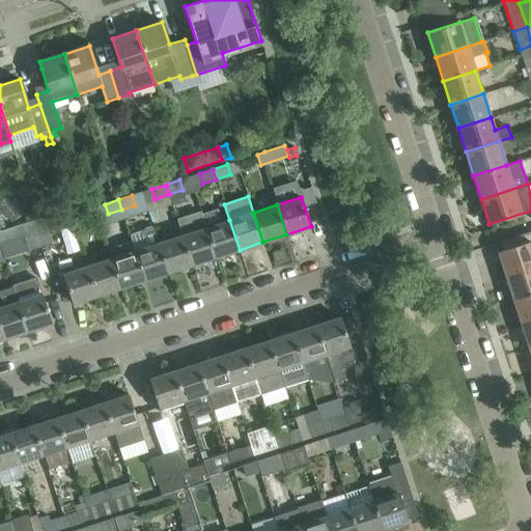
[(60,223),(74,219),(71,208),(57,213),(60,223)]
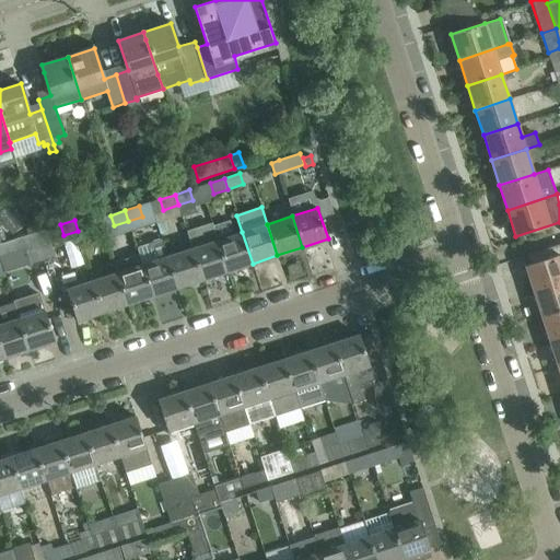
[(49,240),(63,235),(60,224),(34,233),(43,259),(55,256),(49,240)]
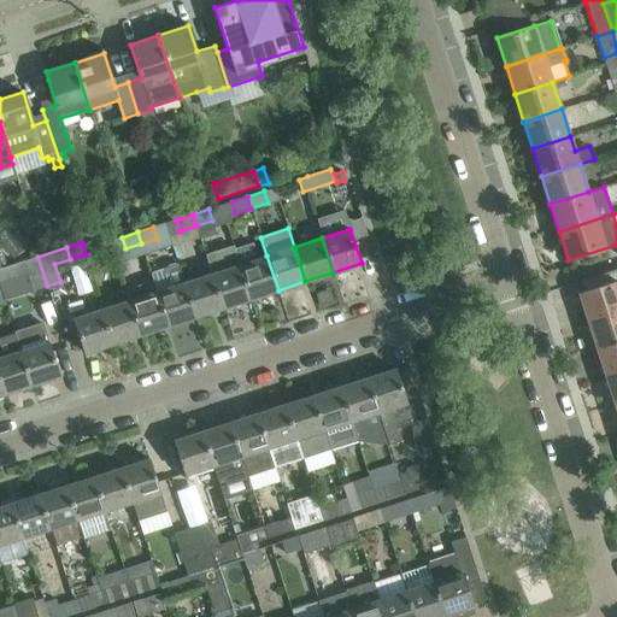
[(278,291),(266,256),(239,265),(251,299),(278,291)]
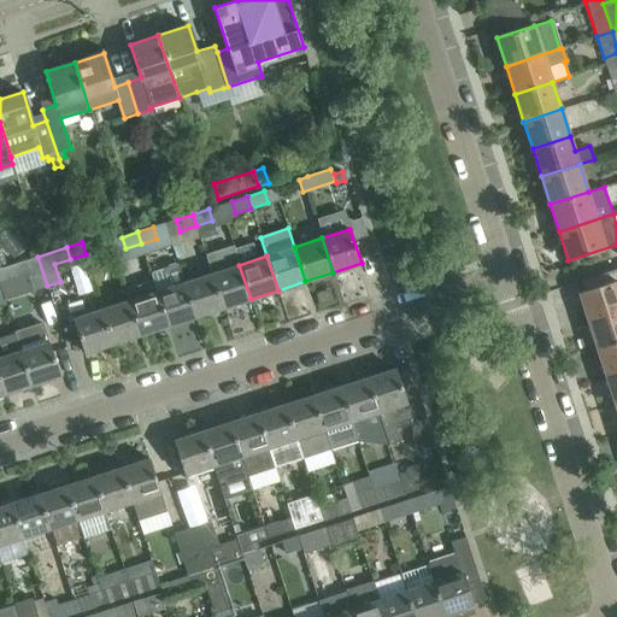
[(9,266),(12,278),(28,272),(33,291),(47,286),(37,257),(9,266)]
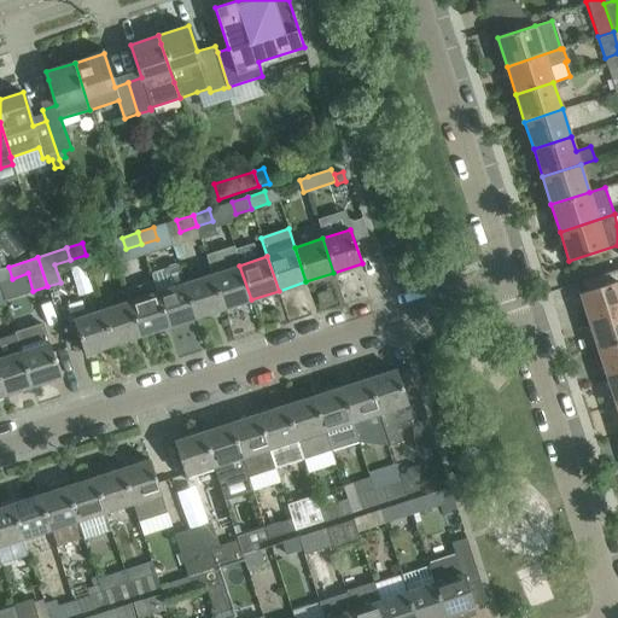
[(164,268),(172,287),(157,292),(168,326),(196,318),(185,283),(179,263),(164,268)]
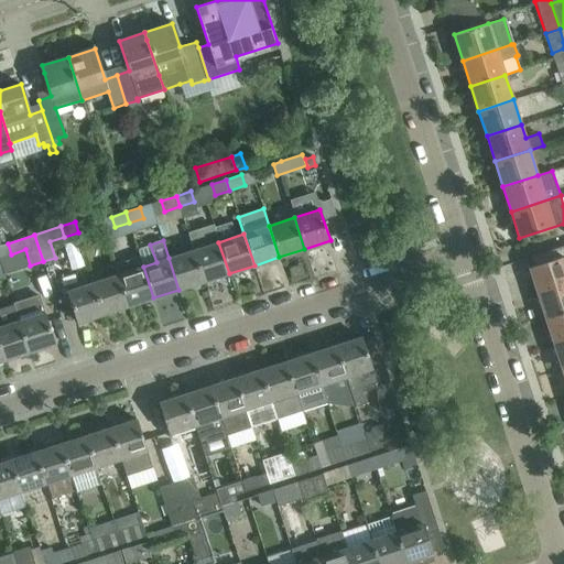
[(229,273),(218,242),(194,250),(204,282),(229,273)]
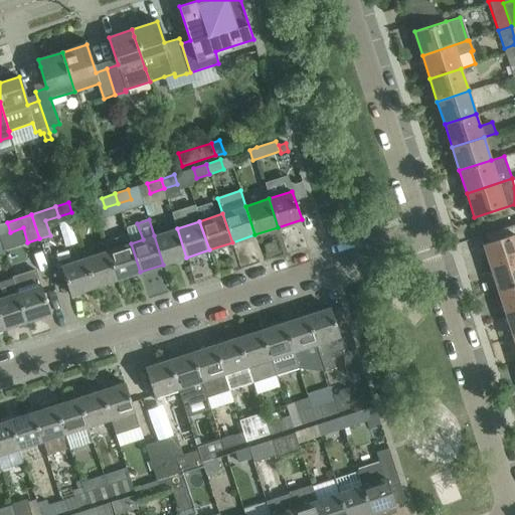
[(0,234),(10,232),(7,222),(0,223),(0,242),(1,242),(1,241),(0,238),(0,234)]
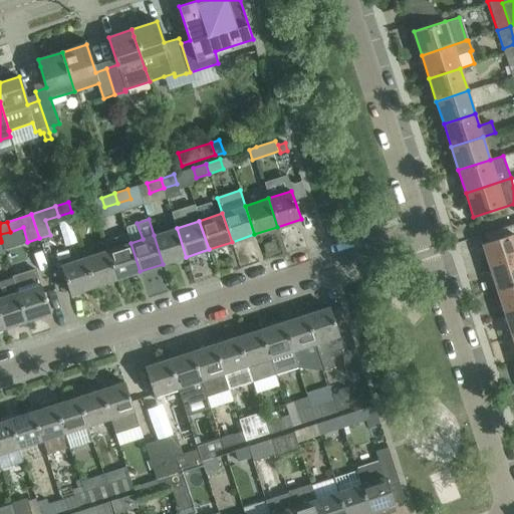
[(513,224),(510,226),(512,234),(482,244),(490,267),(513,259),(513,224)]
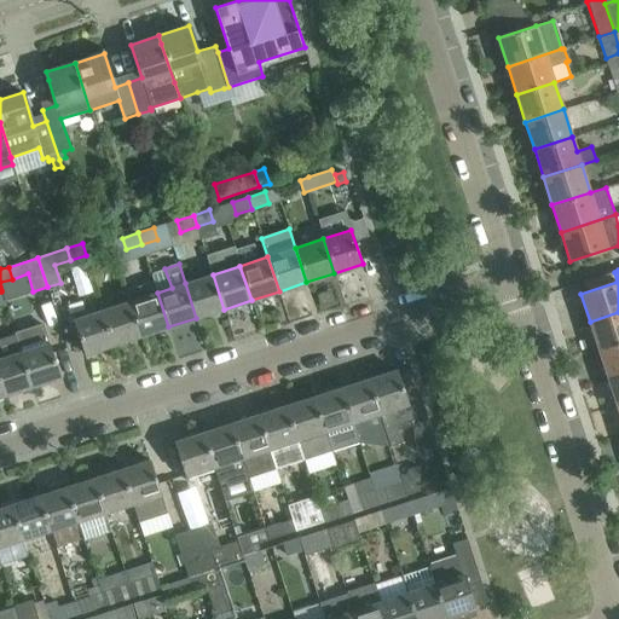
[(224,310),(213,275),(185,283),(196,318),(224,310)]
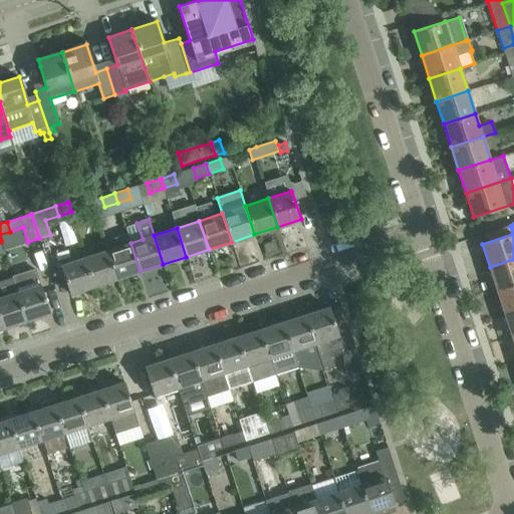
[(127,234),(104,241),(107,250),(117,279),(140,271),(131,243),(127,234)]
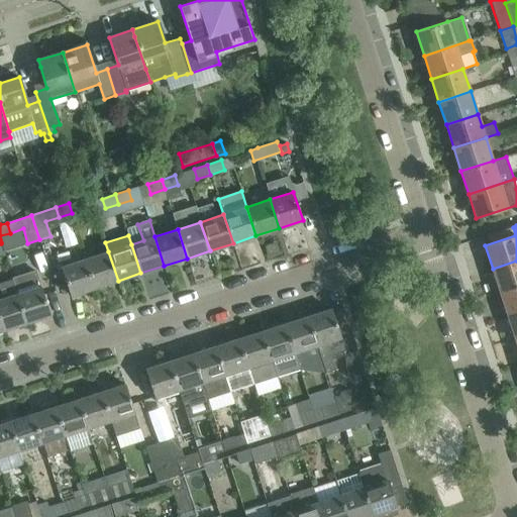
[(118,281),(108,251),(85,260),(95,288),(118,281)]
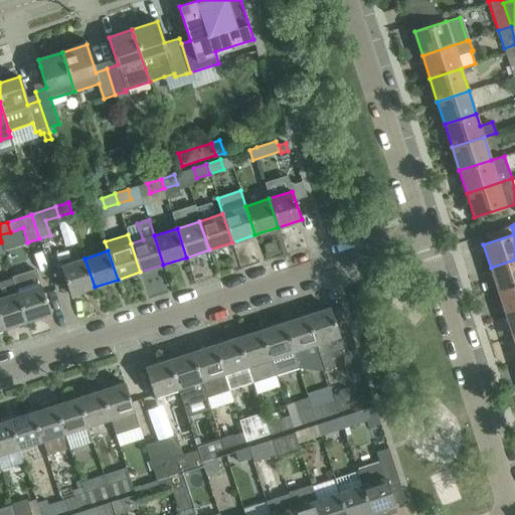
[(95,287),(84,259),(61,266),(70,295),(95,287)]
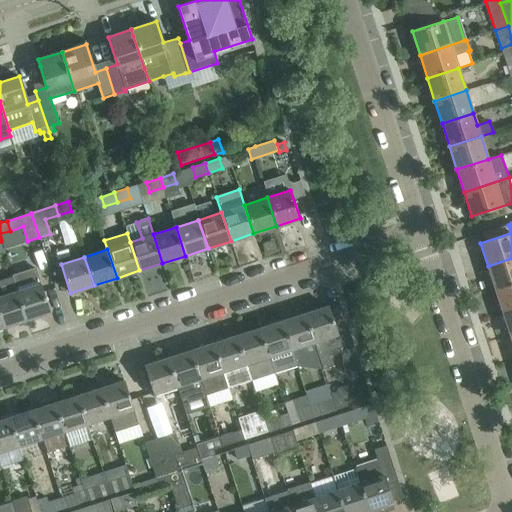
[(511,283),(511,258),(488,266),(495,289),(511,283)]
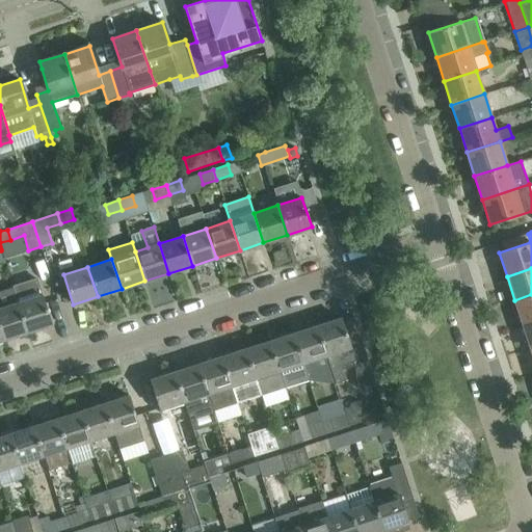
[(12,285),(12,287),(27,333),(52,324),(36,277),(12,285)]
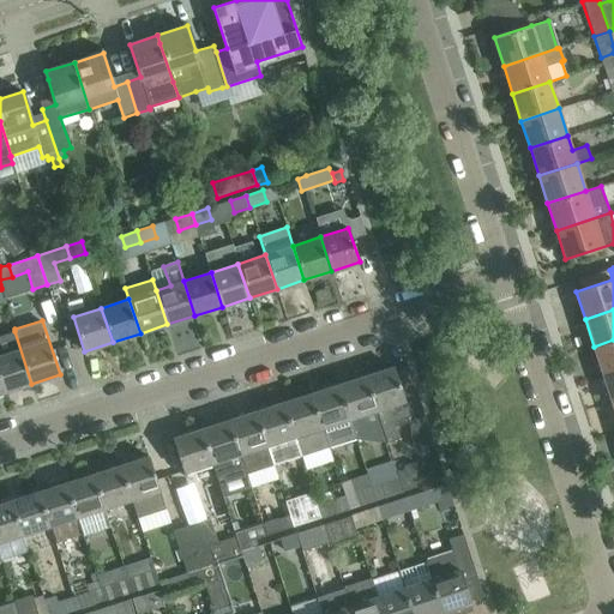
[(14,331),(0,335),(0,378),(5,392),(31,384),(14,331)]
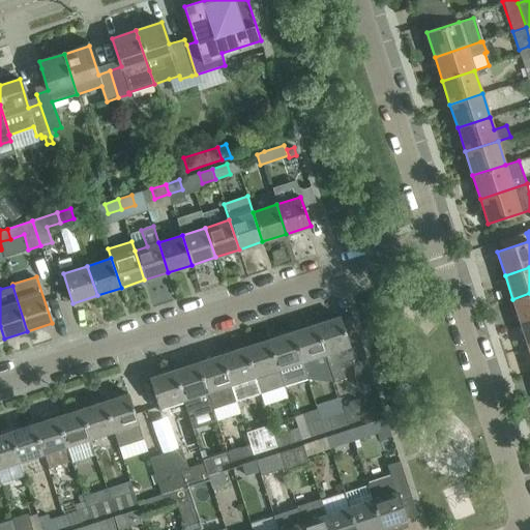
[(529,319),(529,293),(512,299),(520,323),(529,319)]
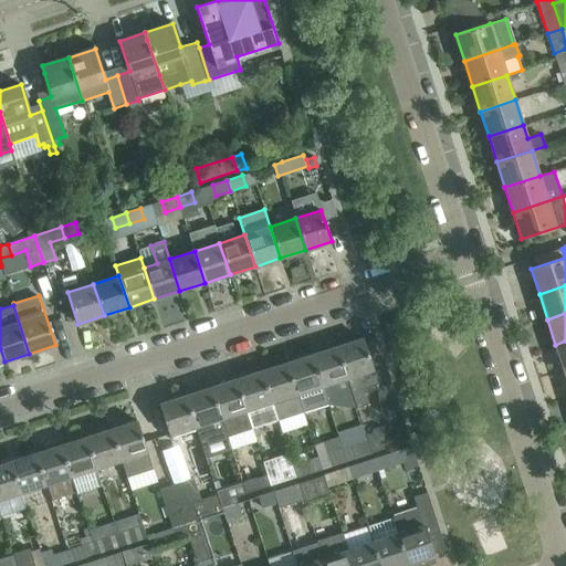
[(363,338),(337,346),(339,354),(355,401),(357,408),(367,405),(363,392),(366,392),(377,388),(380,412),(399,407),(376,335),(364,338),(363,338)]
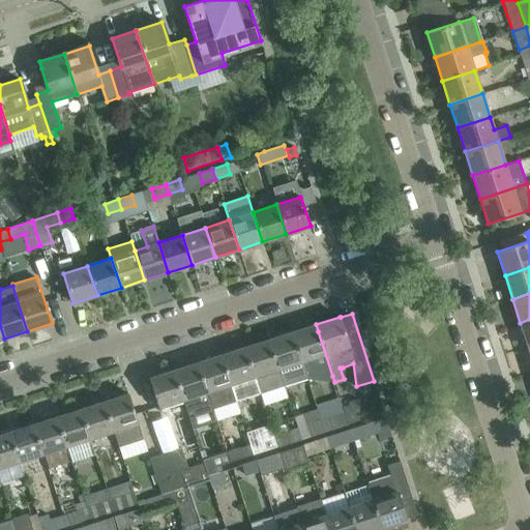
[(529,319),(520,323),(528,347),(529,346),(529,319)]
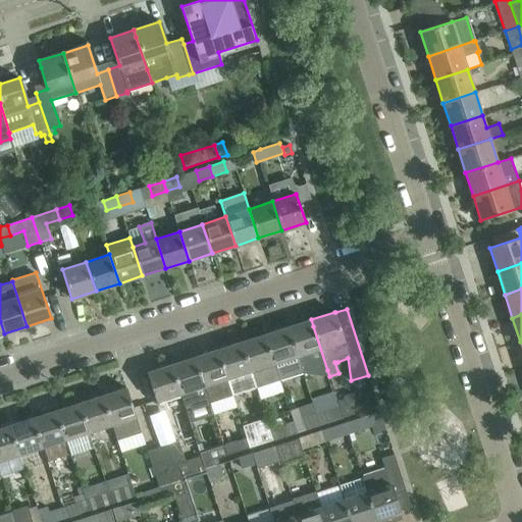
[(311,319),(288,327),(290,334),(297,356),(303,372),(313,369),(314,374),(327,370),(313,326),(311,319)]
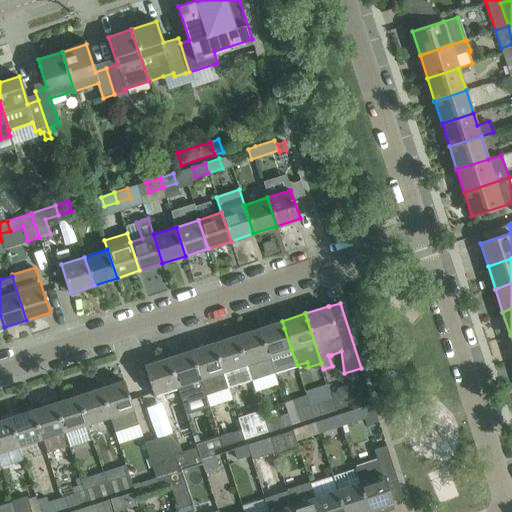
[(282,321),(259,328),(262,335),(269,357),(274,372),(297,365),(291,349),(284,328),(282,321)]
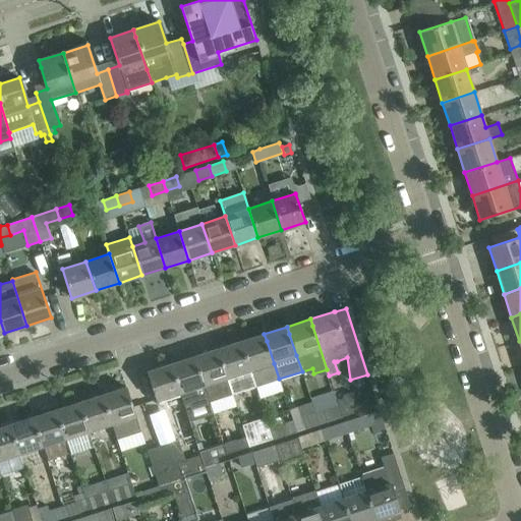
[(264,334),(240,342),(243,349),(255,387),(259,399),(283,392),(279,379),(274,363),(267,341),(264,334)]
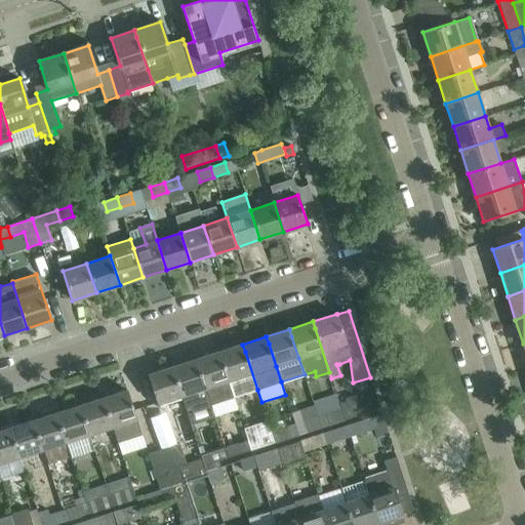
[(242,345),(218,352),(221,359),(234,397),(257,390),(245,352),(242,345)]
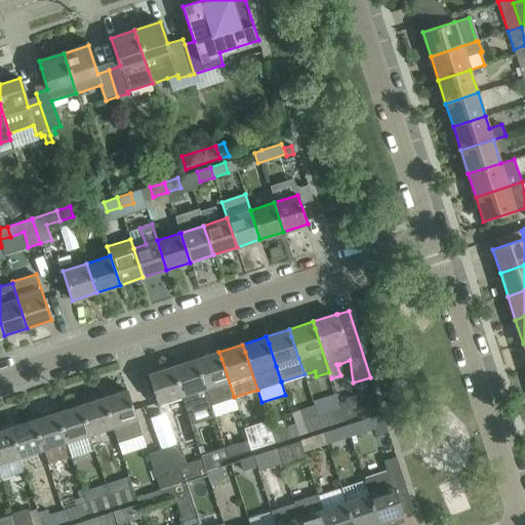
[(218,352),(196,359),(198,367),(210,405),(214,417),(238,410),(234,397),(221,359),(218,352)]
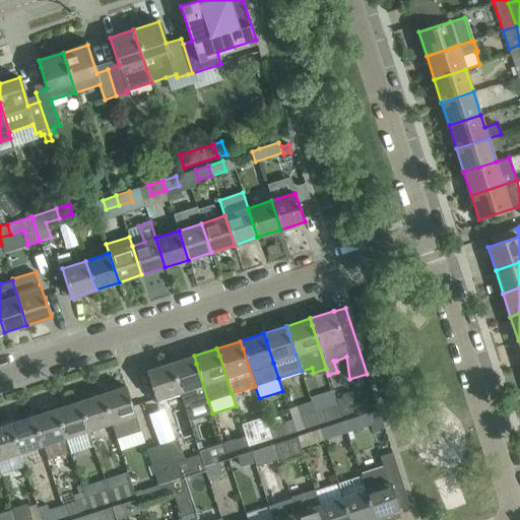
[(194,355),(171,364),(173,371),(180,392),(185,408),(189,420),(212,413),(208,401),(196,364),(194,355)]
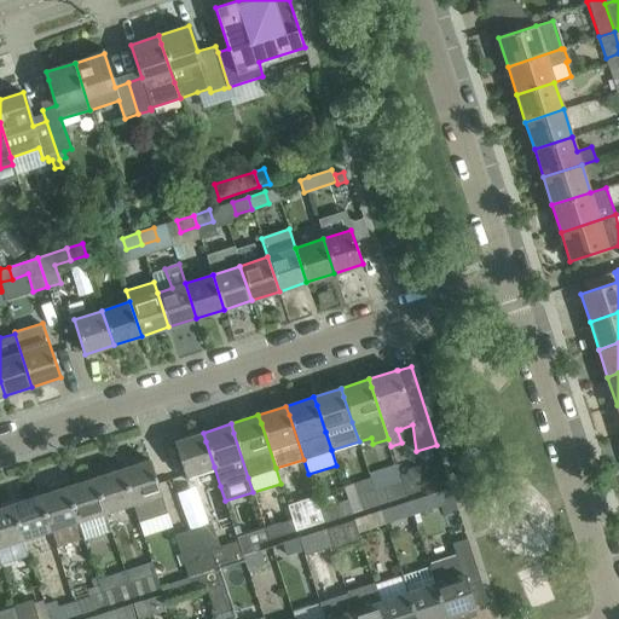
[(203,433),(174,441),(178,451),(185,476),(214,467),(206,441),(203,433)]
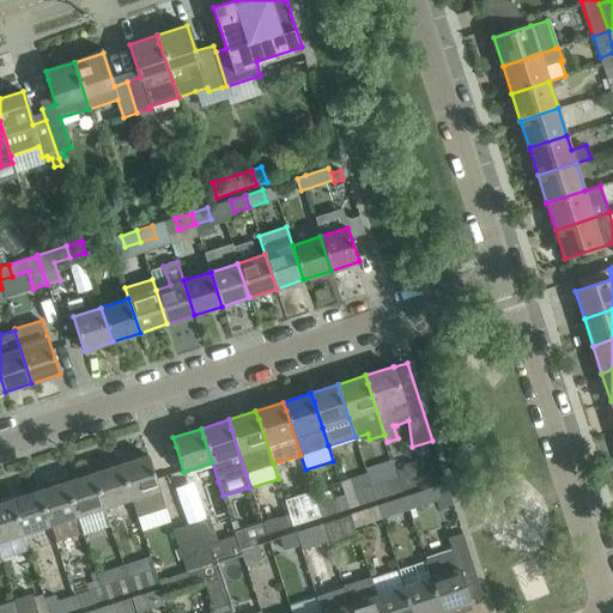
[(149,455),(121,465),(123,473),(132,498),(138,516),(165,507),(156,478),(149,455)]
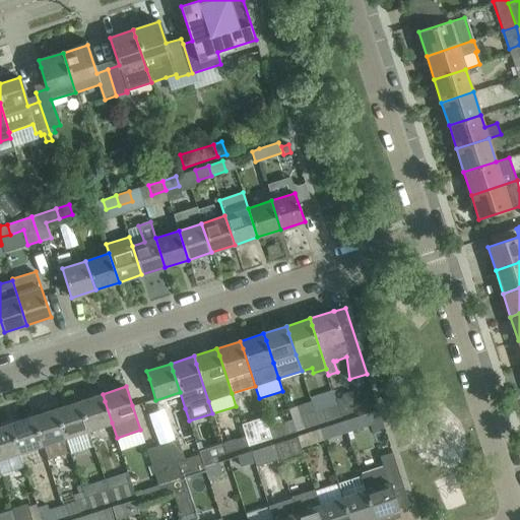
[(103,394),(79,401),(81,408),(88,431),(112,423),(105,401),(103,394)]
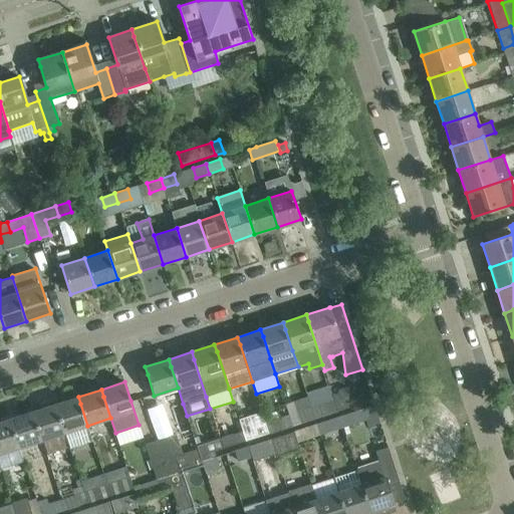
[(78,397),(55,405),(57,412),(64,433),(69,447),(69,449),(92,441),(87,426),(80,404),(78,397)]
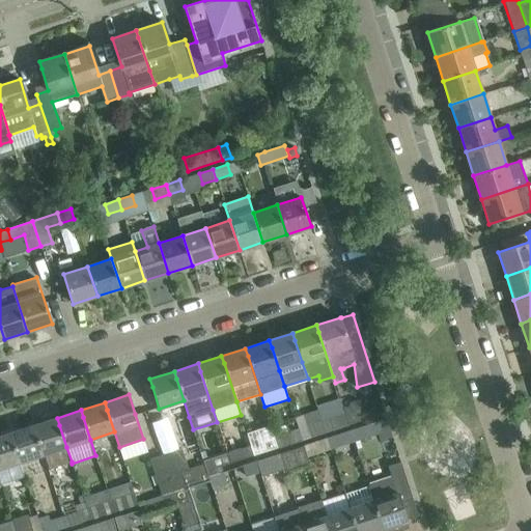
[(162,454),(179,449),(168,415),(151,420),(162,454)]
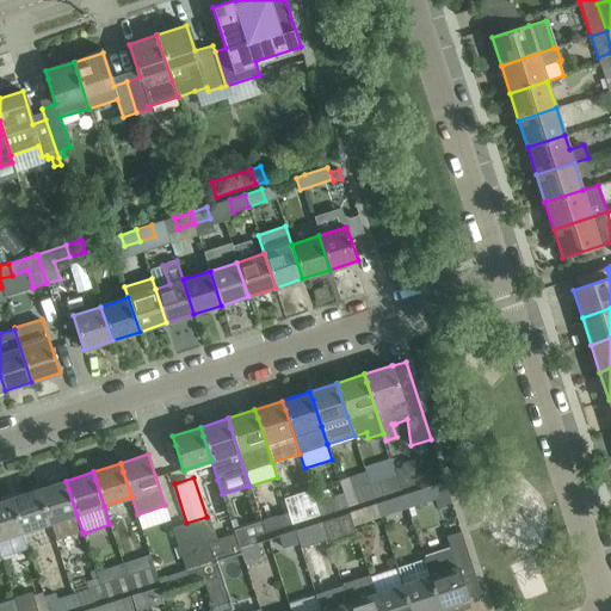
[(66,481),(38,489),(41,498),(49,524),(55,541),(82,531),(76,514),(68,489),(66,481)]
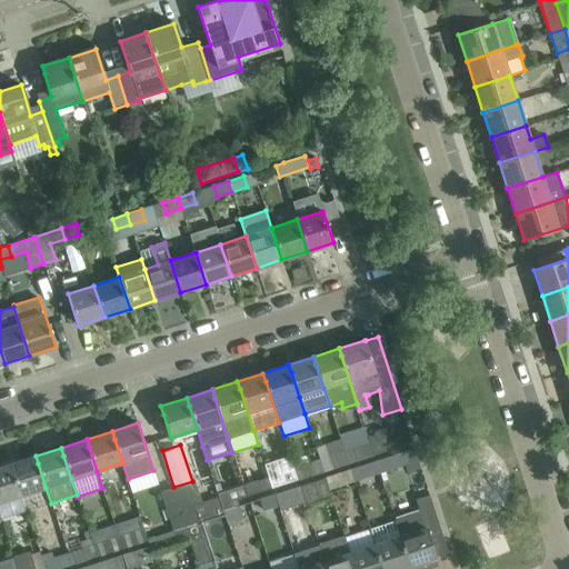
[(348,463),(362,459),(359,448),(345,452),(348,463)]
